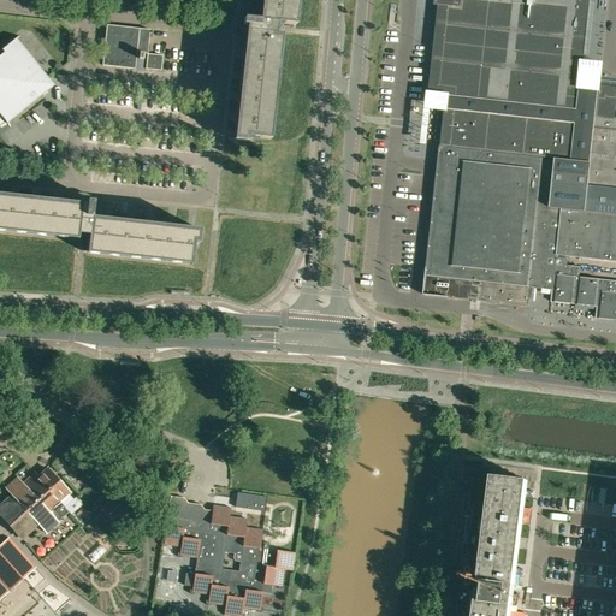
[(260,0),(260,10),(242,9),(241,19),(243,19),(242,24),(242,23),(236,35),(246,40),(234,140),(241,141),(241,137),(268,140),(279,35),(274,34),(276,24),(294,25),(295,0),(260,0)]
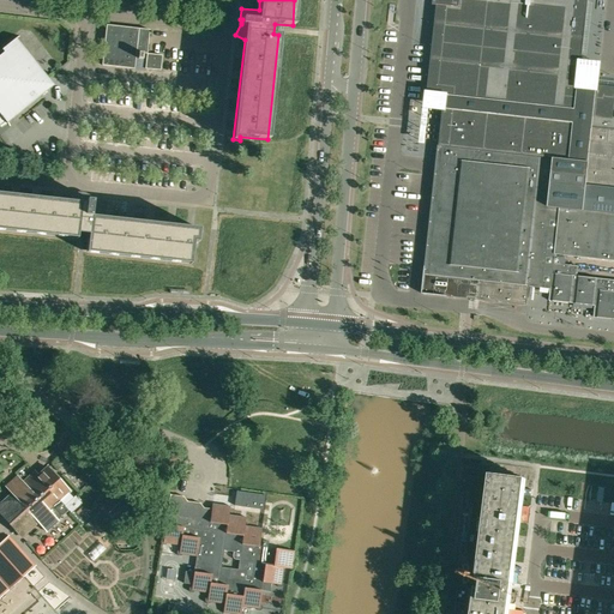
[(613,86),(596,85),(595,89),(585,88),(578,88),(588,2),(588,0),(437,0),(437,5),(427,91),(427,95),(446,96),(445,108),(443,108),(443,110),(439,145),(438,145),(422,293),(475,299),(528,305),(529,284),(541,286),(551,287),(549,300),(551,300),(551,299),(554,300),(570,301),(572,301),(572,302),(573,302),(575,302),(577,302),(593,304),(595,301),(595,305),(594,317),(595,317),(596,313),(599,317),(613,318),(613,280),(611,280),(600,278),(601,278),(599,277),(599,278),(577,276),(578,265),(565,264),(566,254),(567,254),(578,256),(590,257),(601,258),(613,259),(613,86)]
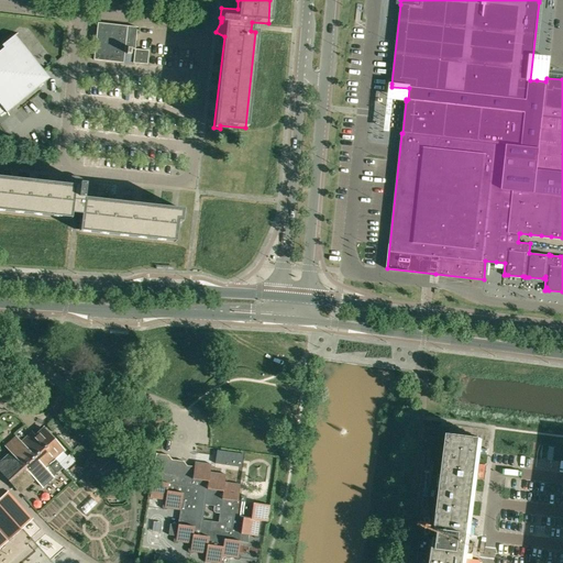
[(123,64),(134,65),(134,64),(142,65),(147,65),(150,54),(150,52),(143,51),(135,51),(136,45),(136,39),(138,34),(138,30),(138,29),(109,25),(98,24),(96,36),(94,61),(123,64)]
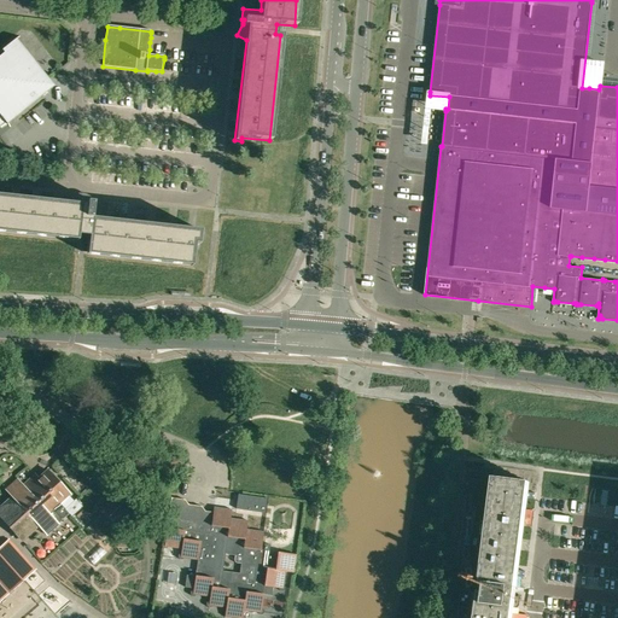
[(0,126),(5,122),(51,86),(17,42),(15,40),(1,51),(4,53),(0,56),(0,126)]
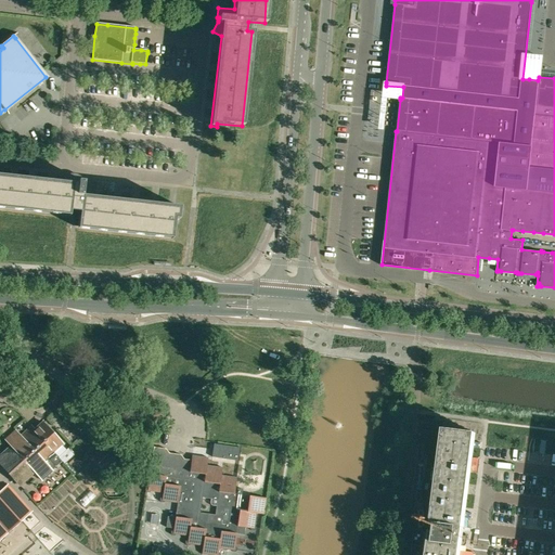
[(84,181),(82,181),(81,180),(80,179),(79,178),(78,178),(77,177),(76,177),(74,177),(73,176),(72,176),(69,177),(69,179),(69,180),(68,180),(67,181),(66,181),(66,182),(65,183),(0,176),(0,205),(71,214),(71,210),(80,211),(78,227),(172,236),(176,214),(178,214),(179,207),(93,197),(94,181),(84,180),(84,181)]
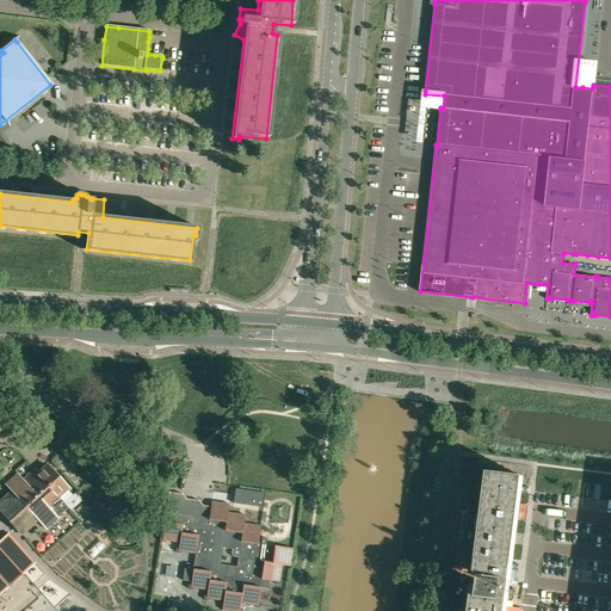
[(68,489),(47,466),(47,464),(38,473),(35,469),(34,470),(57,498),(59,498),(68,489)]
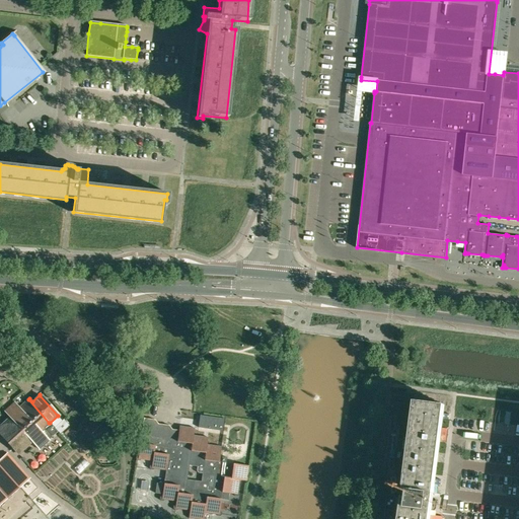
[(50,423),(49,423),(28,399),(19,408),(15,402),(5,412),(9,417),(0,425),(0,434),(17,454),(31,441),(39,449),(58,431),(50,423)]
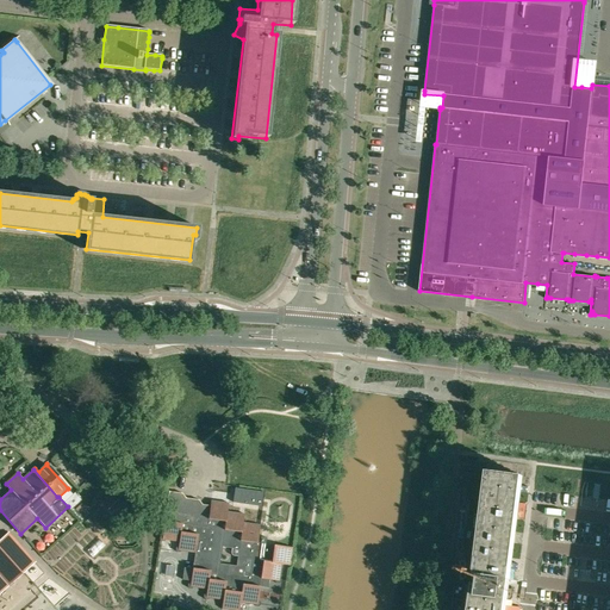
[(489,471),(475,576),(479,576),(478,584),(465,582),(460,609),(505,609),(506,599),(509,587),(512,560),(522,474),(489,471)]
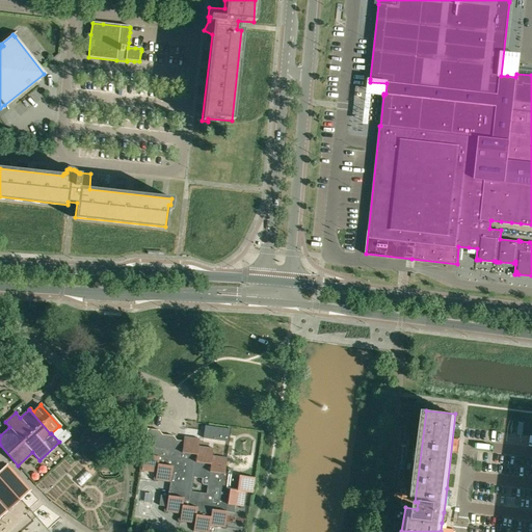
[(230,429),(206,426),(204,439),(229,442),(230,429)]
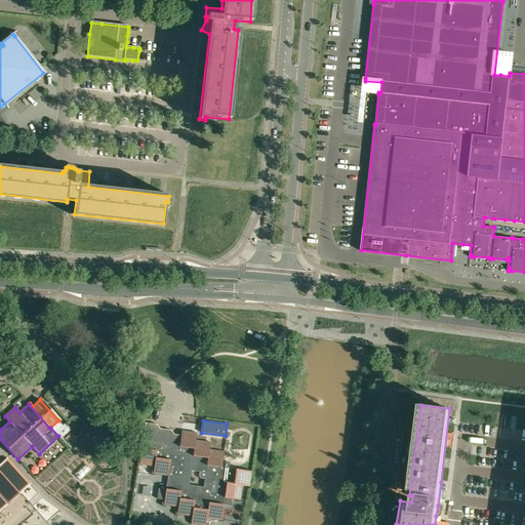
[(176,516),(177,516),(178,516),(179,515),(179,514),(192,516),(191,522),(203,524),(208,524),(208,523),(207,523),(207,522),(206,522),(207,517),(219,519),(219,520),(219,521),(220,522),(221,522),(223,522),(224,522),(225,521),(225,520),(225,519),(224,518),(223,517),(225,506),(230,507),(231,498),(237,499),(237,500),(238,501),(239,502),(240,502),(241,502),(242,501),(242,500),(242,499),(242,498),(241,497),(240,497),(242,485),(249,486),(251,471),(228,468),(228,466),(224,466),(224,467),(223,467),(225,452),(209,450),(210,443),(196,441),(197,434),(182,432),(183,431),(182,431),(180,439),(173,438),(174,434),(171,430),(160,429),(157,425),(146,422),(139,460),(138,460),(137,461),(137,462),(137,463),(137,465),(138,466),(139,466),(140,466),(142,465),(143,463),(154,466),(153,469),(152,470),(151,470),(151,471),(151,472),(151,473),(151,474),(152,474),(153,474),(154,474),(155,474),(155,473),(168,475),(166,489),(159,488),(157,497),(165,499),(164,501),(163,501),(162,502),(162,503),(161,503),(161,505),(162,506),(163,507),(164,507),(165,507),(166,506),(166,505),(178,507),(177,511),(176,511),(175,512),(174,513),(174,514),(175,515),(176,516)]
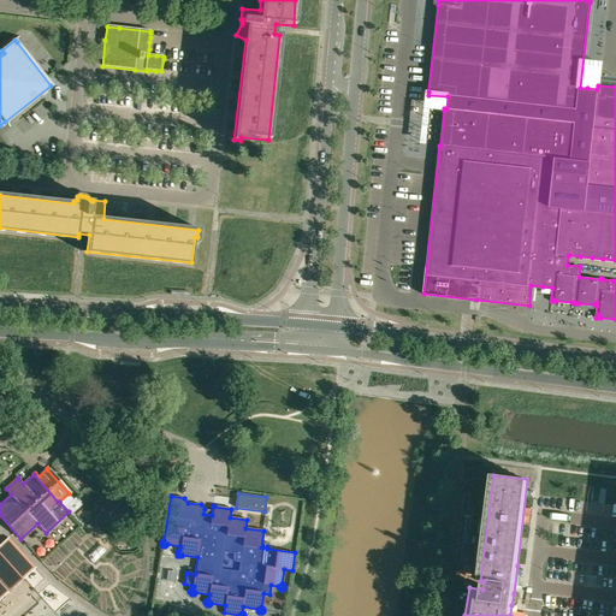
[(124,499),(123,501),(108,515),(113,520),(129,504),(124,499)]
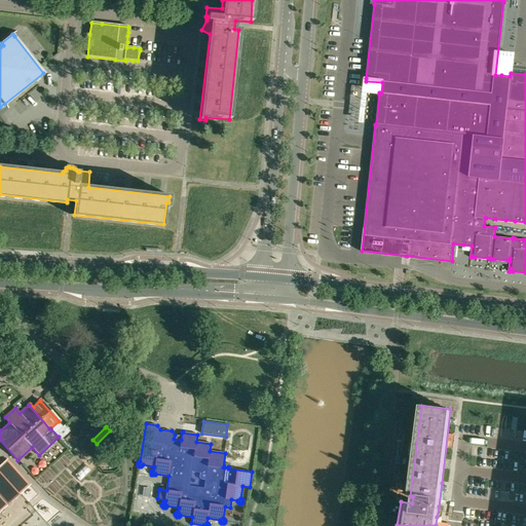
[(69,433),(64,438),(68,443),(73,438),(69,433)]
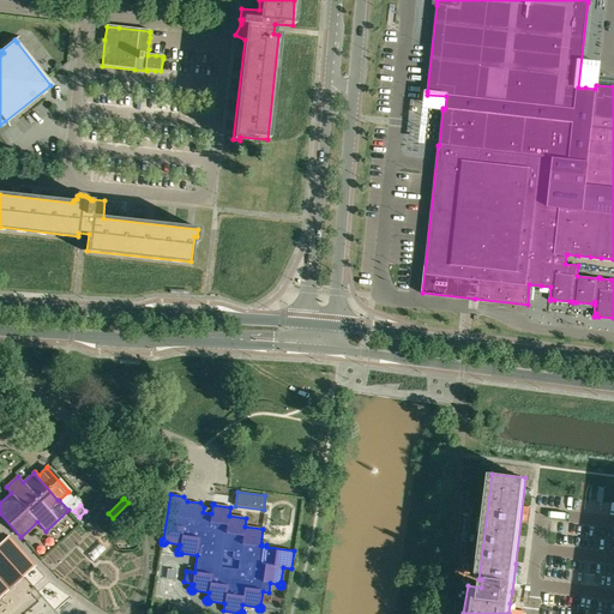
[(116,535),(116,545),(131,545),(131,535),(128,535),(128,534),(120,533),(120,535),(116,535)]
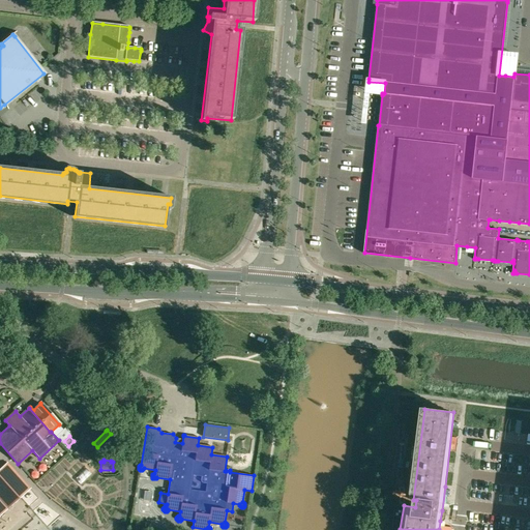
[(0,516),(8,508),(30,489),(7,463),(0,469),(0,516)]
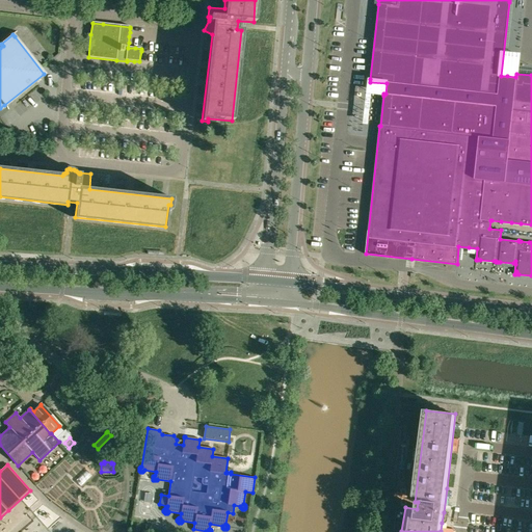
[(86,471),(75,482),(81,487),(91,477),(86,471)]
